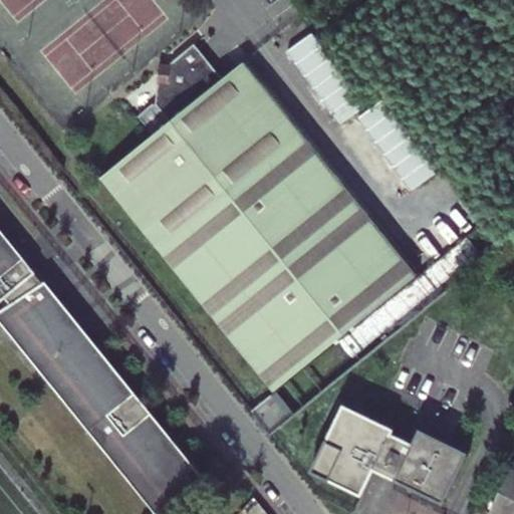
[(313,29),(288,47),(342,119),(367,101),(313,29)]
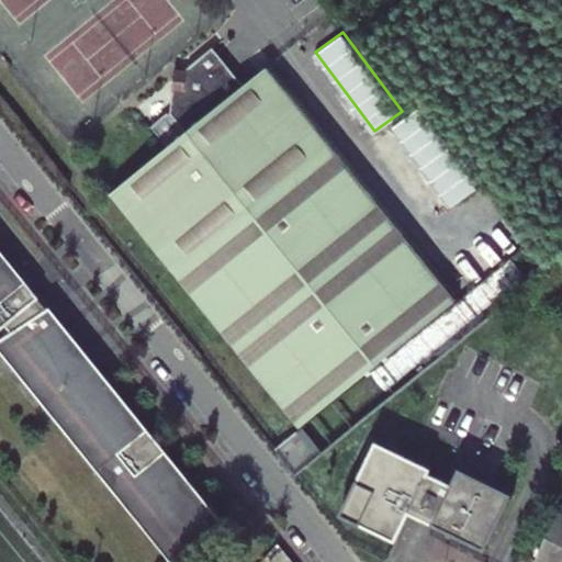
[(171,72),(166,120),(179,135),(103,197),(293,431),(458,299),(266,65),(240,86),(210,47),(183,68),(182,74),(171,72)]
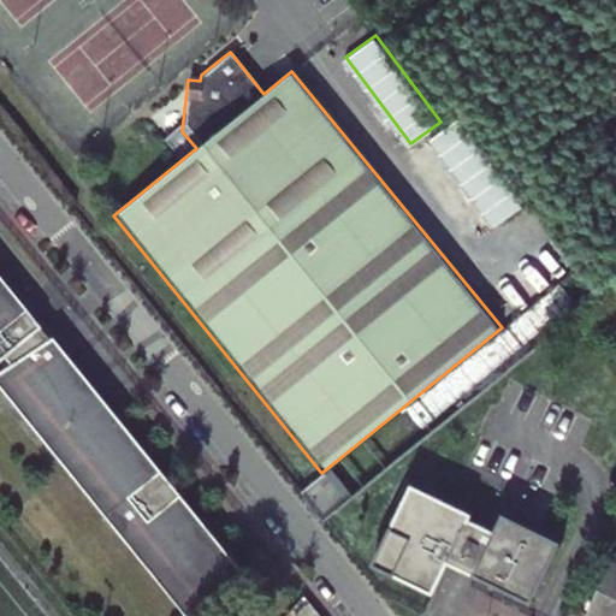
[(493,225),(521,207),(461,117),(433,135),(493,225)]
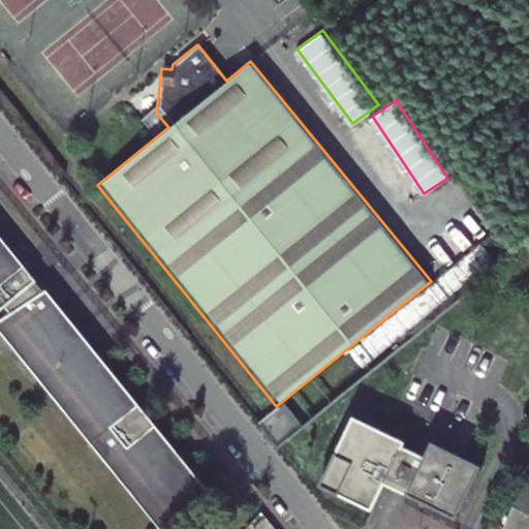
[(0,229),(0,305),(3,303),(7,308),(0,313),(0,334),(104,464),(107,462),(159,525),(207,487),(44,285),(42,287),(34,278),(35,277),(24,262),(26,261),(0,229)]
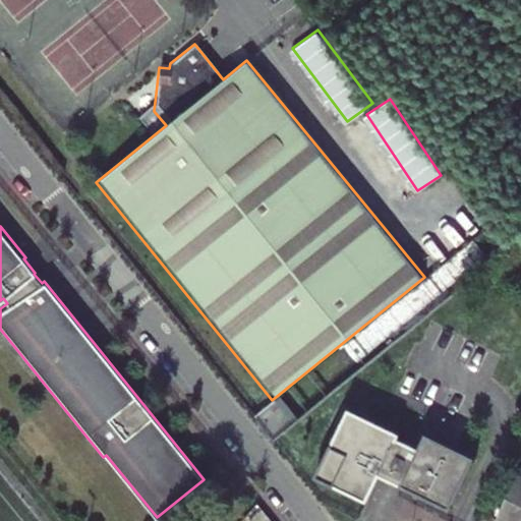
[(405,430),(353,404),(317,472),(369,499),(383,473),(451,509),(478,458),(429,432),(422,446),(402,436),(405,430)]
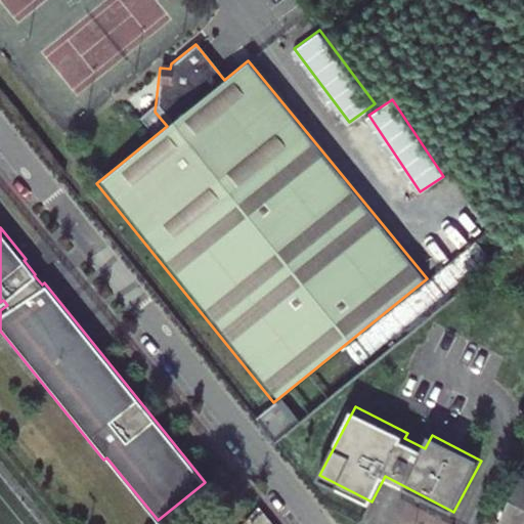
[(523,523),(523,480),(520,478),(497,523),(523,523)]
